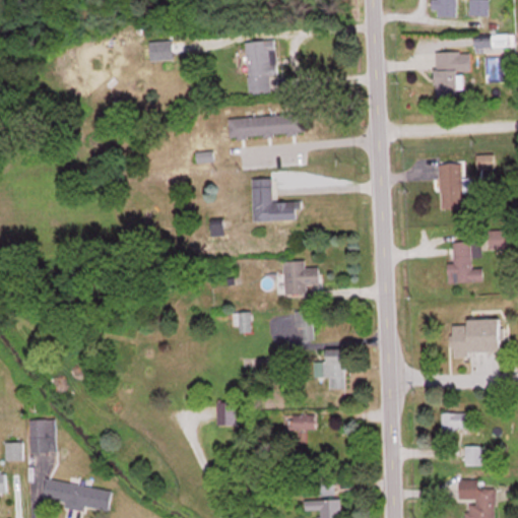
[(434,0),(434,17),(456,17),(456,0),(434,0)]
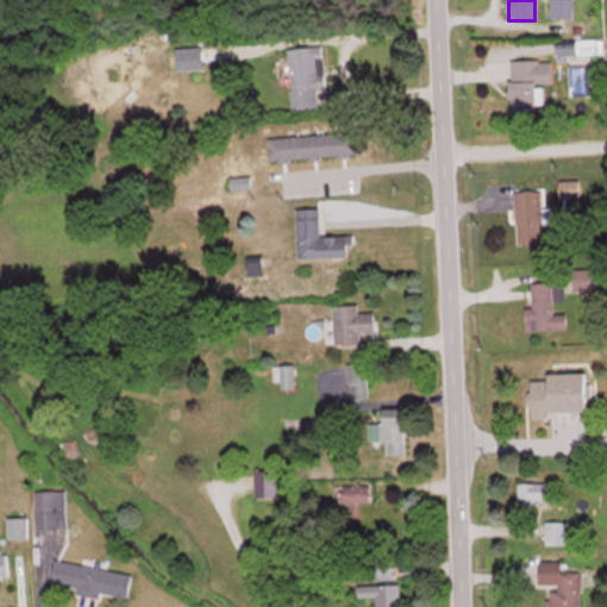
[(291,111),(315,110),(314,89),(324,88),(321,48),(287,50),(291,111)]
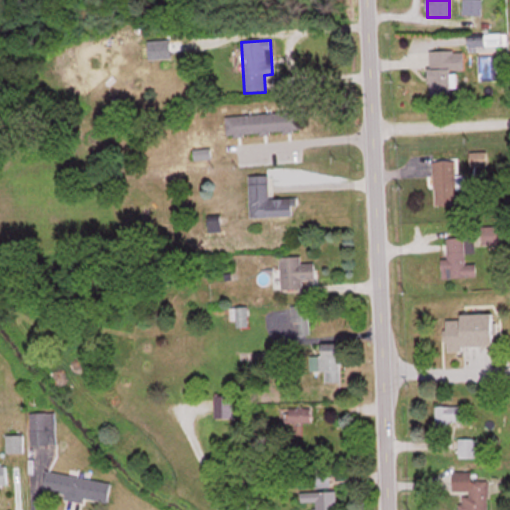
[(127,44),(127,58),(171,56),(170,42),(127,44)]
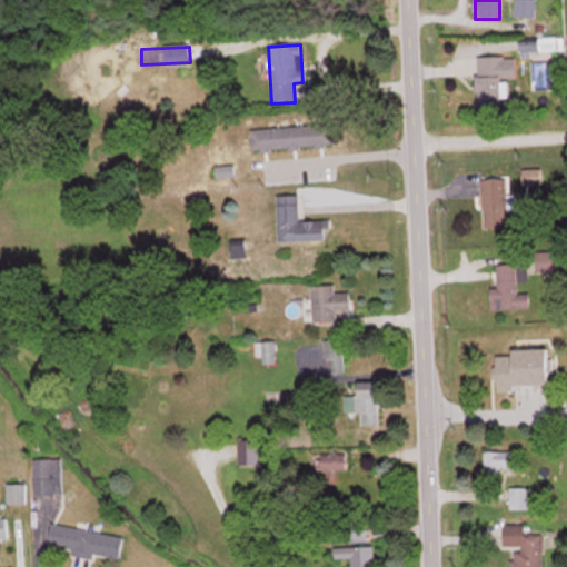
[(476,106),(506,106),(506,81),(514,81),(514,58),(476,58),(476,106)]
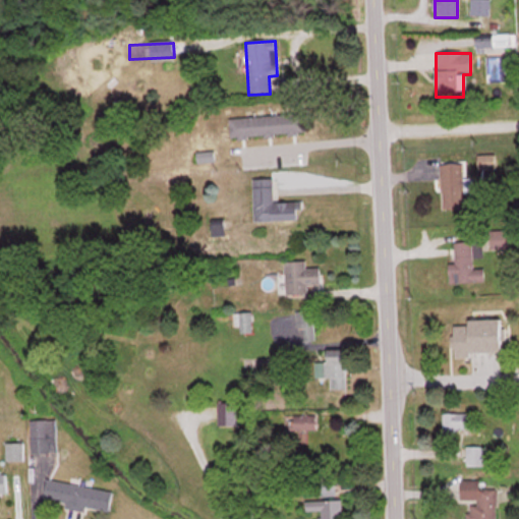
[(304,135),(303,115),(229,118),(230,138),(304,135)]
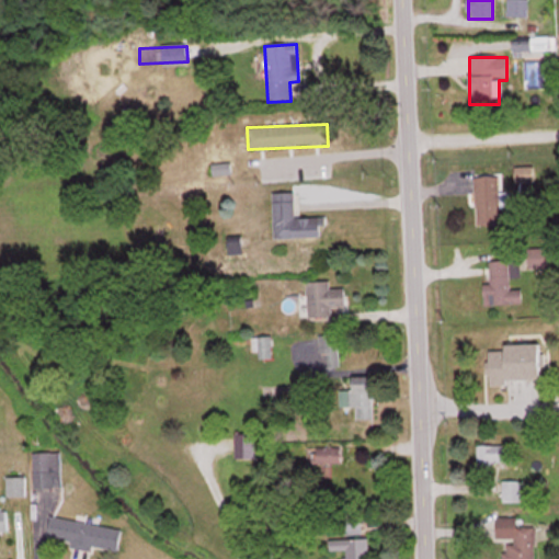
[(498,226),(498,177),(474,177),(474,226),(498,226)]
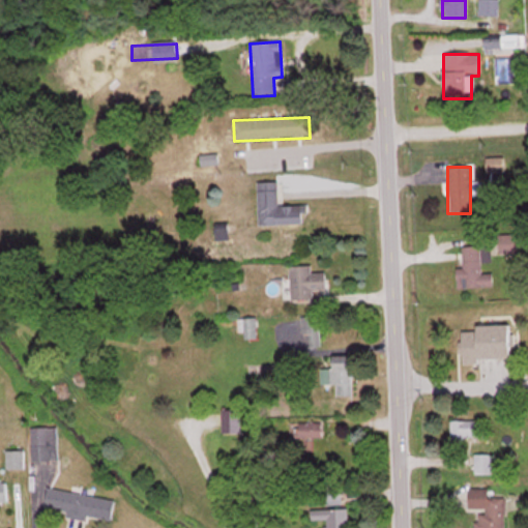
[(198,182),(186,182),(186,191),(198,191),(198,182)]
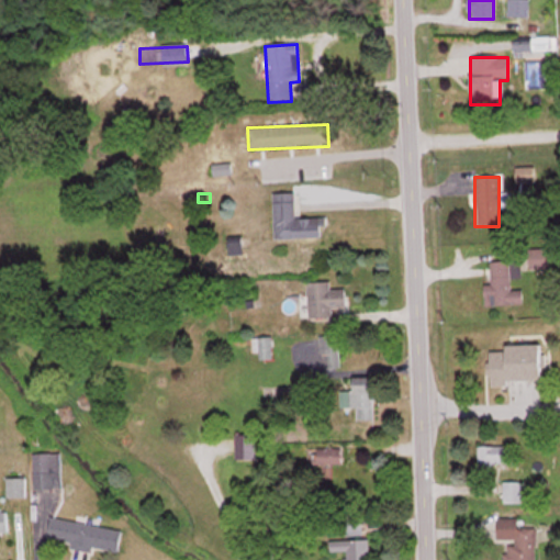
[(293,193),(271,193),(272,238),(321,238),(321,219),(294,219),(293,193)]
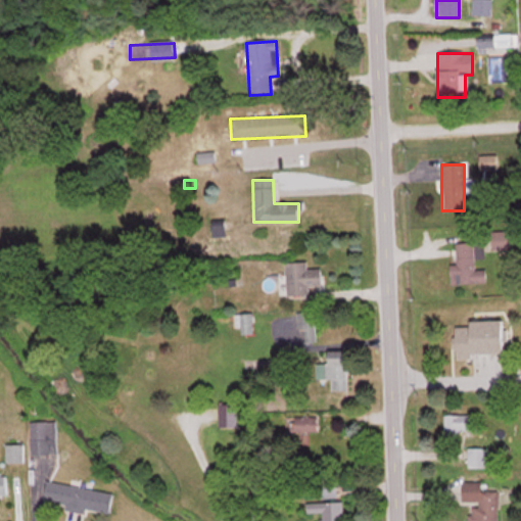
[(456,266),(450,266),(450,284),(485,284),(485,270),(474,270),(474,243),(456,243),(456,266)]
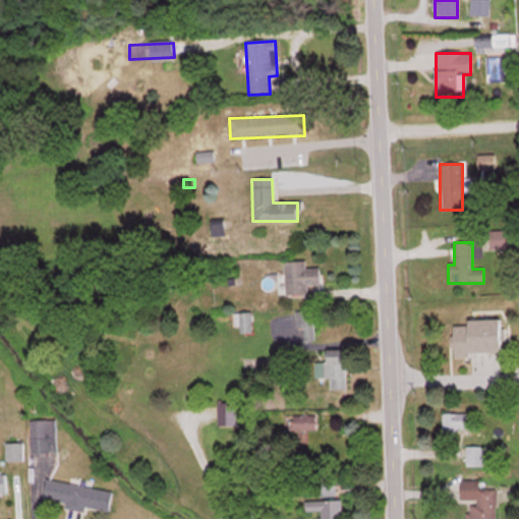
[(305,262),(284,262),(284,293),(320,293),(320,268),(305,268),(305,262)]
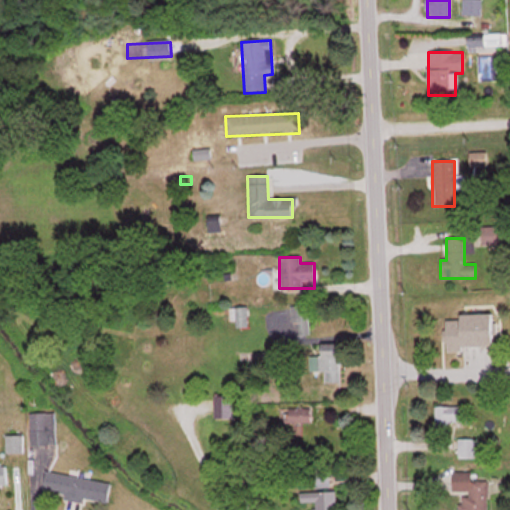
[(307,306),(291,306),(291,337),(307,337),(307,306)]
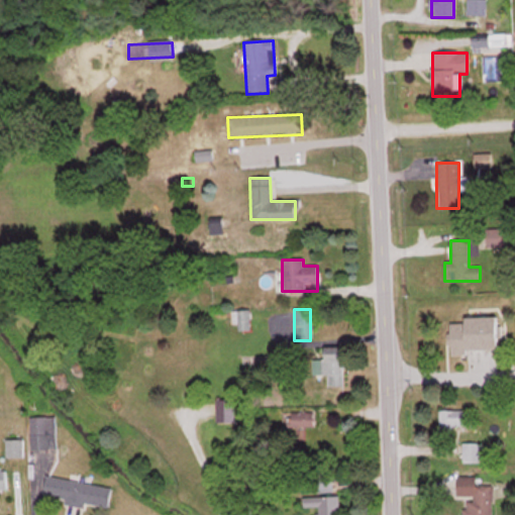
[(231,323),(237,323),(237,331),(248,331),(248,311),(231,311),(231,323)]
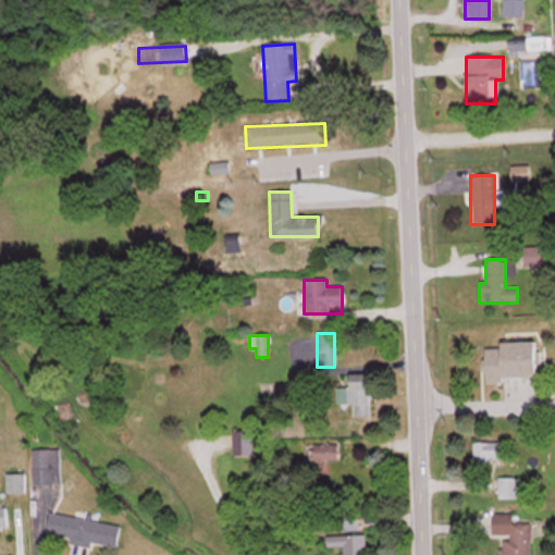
[(537,342),(501,343),(501,348),(485,348),(485,383),(503,383),(503,379),(537,378),(537,342)]
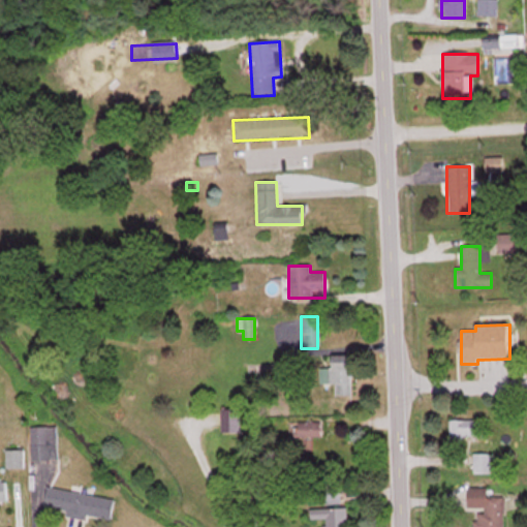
[(319,384),(335,384),(336,396),(352,396),(351,355),(332,355),(333,368),(319,368),(319,384)]
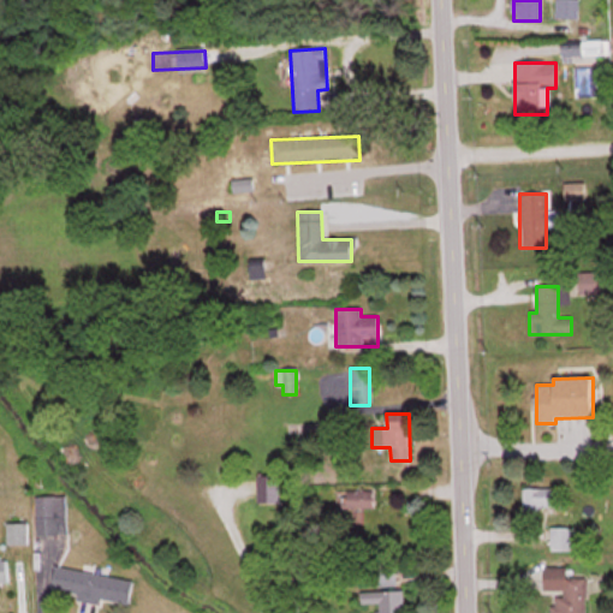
[(280,503),(280,476),(255,476),(255,503),(280,503)]
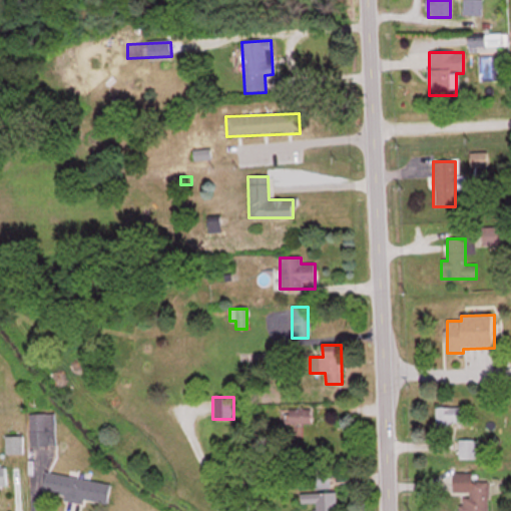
[(466,407),(435,408),(435,426),(467,426),(466,407)]
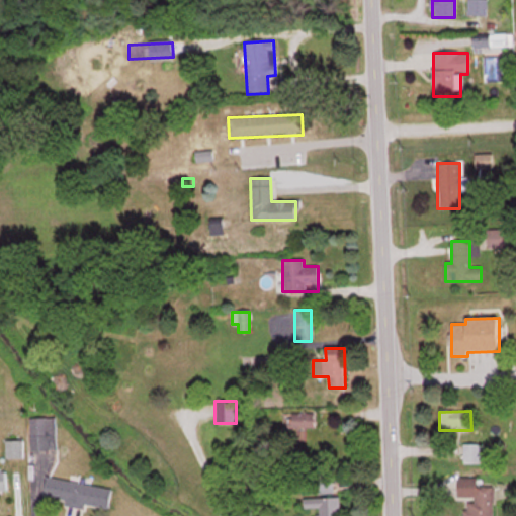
[(314,428),(314,414),(290,414),(290,428),(314,428)]
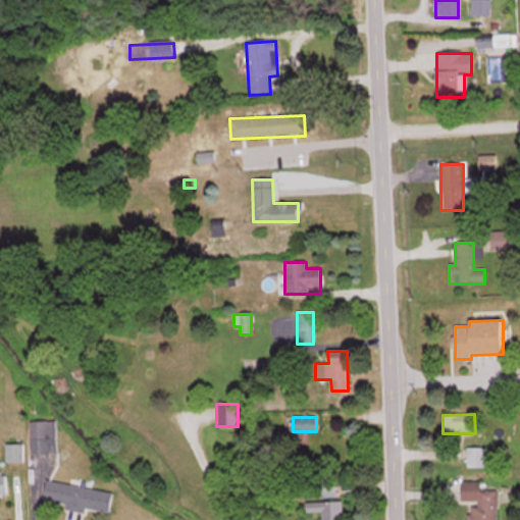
[(31,422),(31,454),(56,454),(56,422),(31,422)]
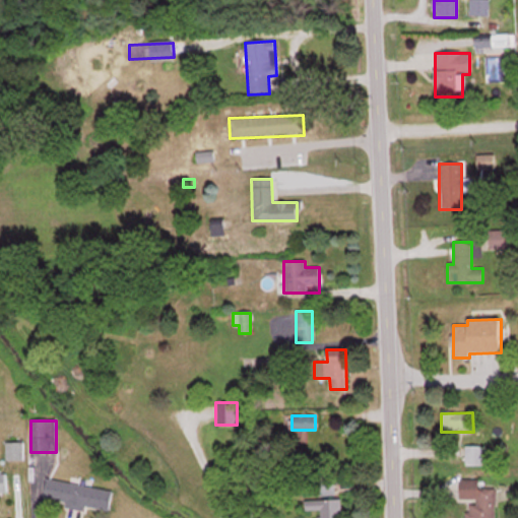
[(334,495),(334,477),(314,477),(314,495),(334,495)]
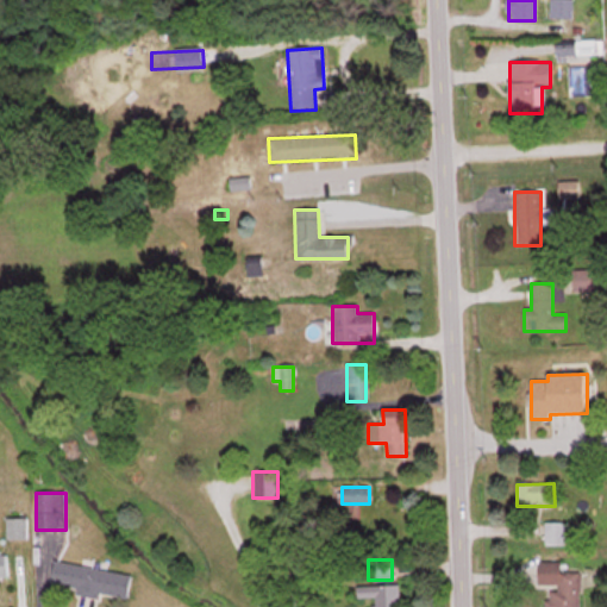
[(132,575),(55,562),(50,588),(127,601),(132,575)]
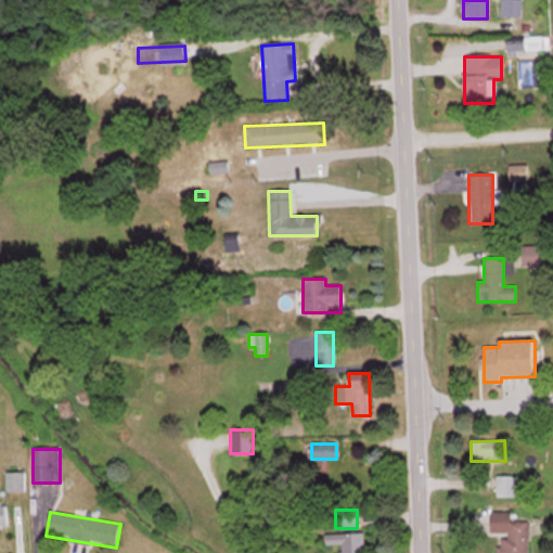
[(527,552),(528,522),(511,522),(511,512),(489,512),(489,532),(501,532),(500,552),(527,552)]
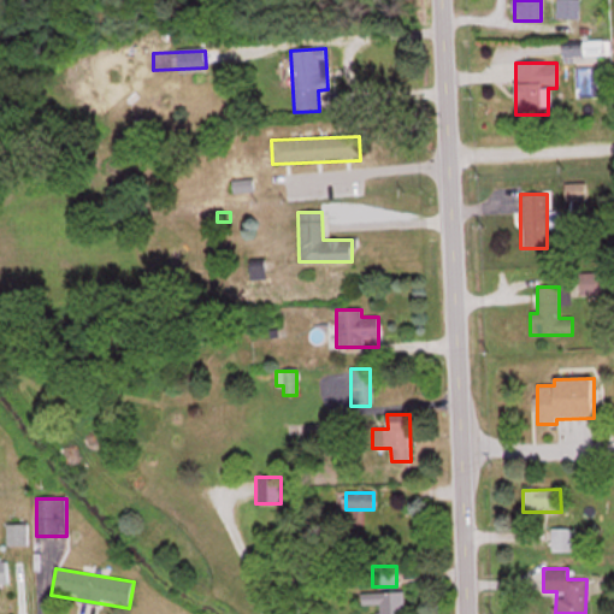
[(403,613),(405,594),(362,592),(362,604),(373,606),(372,613),(403,613)]
